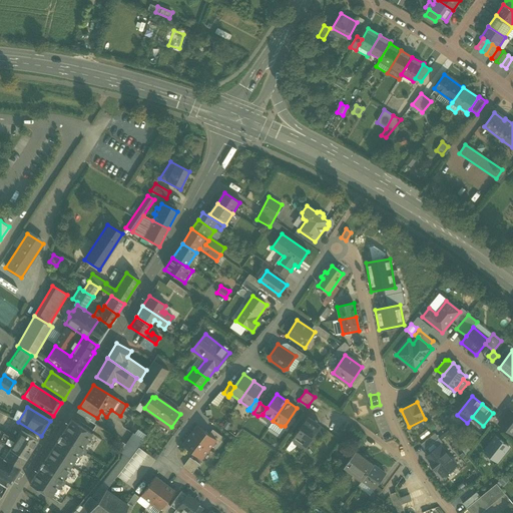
[(512,412),(510,410),(499,424),(512,434),(512,412)]
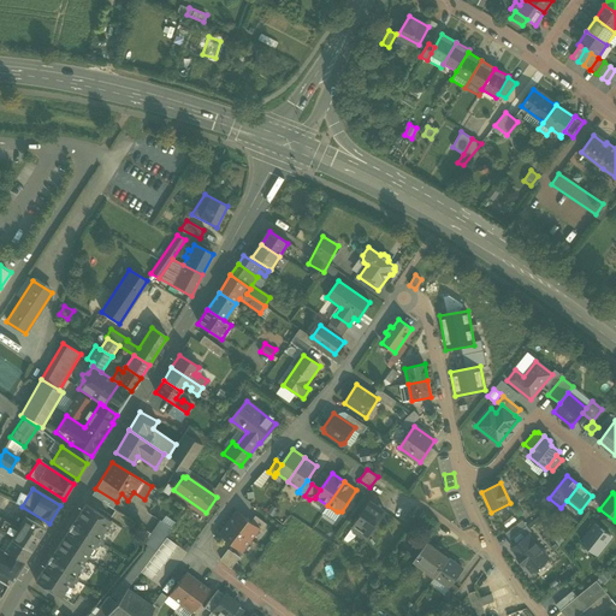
[(371,502),(353,527),(368,538),(385,513),(371,502)]
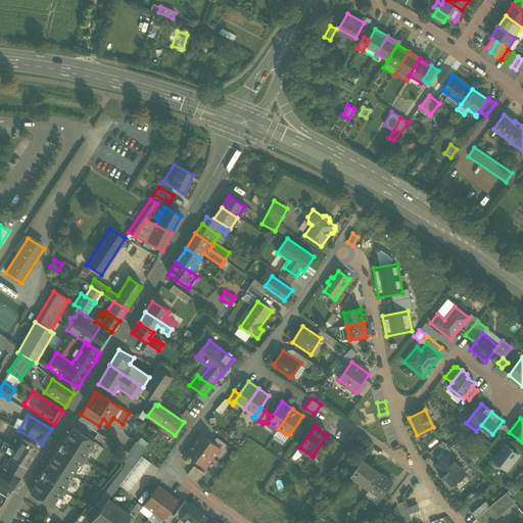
[(90,446),(93,442),(73,429),(62,444),(61,444),(57,449),(58,450),(51,461),(72,475),(75,471),(80,474),(84,468),(79,465),(81,461),(84,463),(87,459),(84,457),(87,453),(92,456),(95,450),(90,446)]
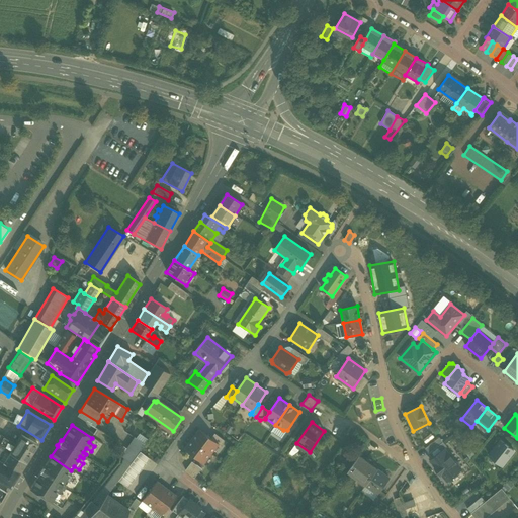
[(211,438),(199,429),(192,439),(211,454),(219,444),(211,438)]
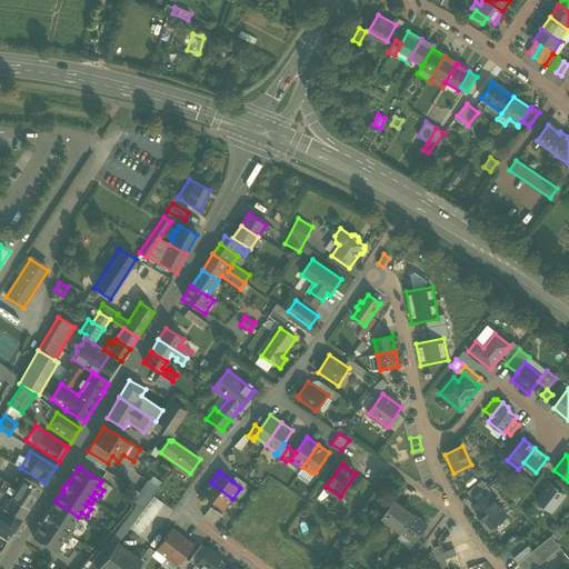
[(236,476),(232,481),(240,488),(242,490),(247,485),(236,476)]
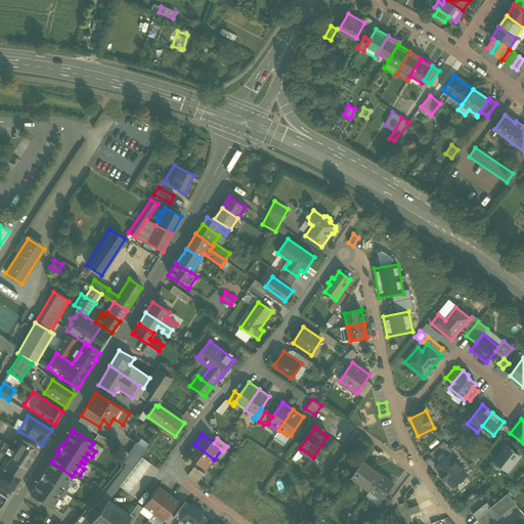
[(145,449),(148,444),(140,439),(137,444),(144,449),(145,449)]
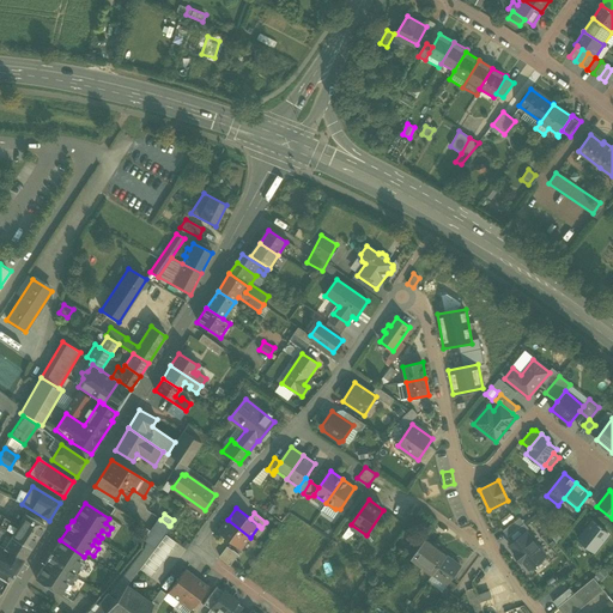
[(0,532),(11,538),(30,548),(44,527),(25,515),(17,527),(8,523),(11,521),(0,515),(0,532)]
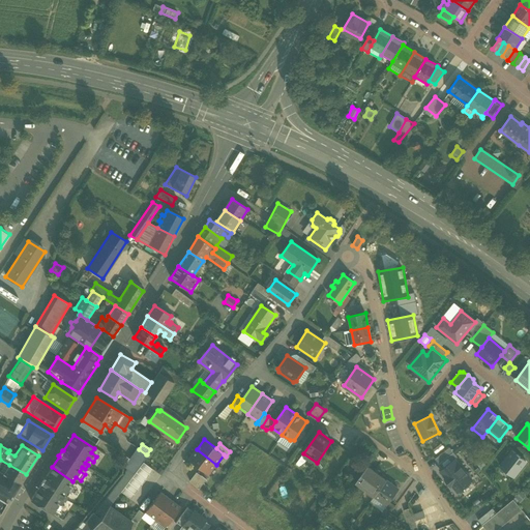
[(126,470),(131,474),(146,454),(139,449),(138,448),(123,468),(126,470)]
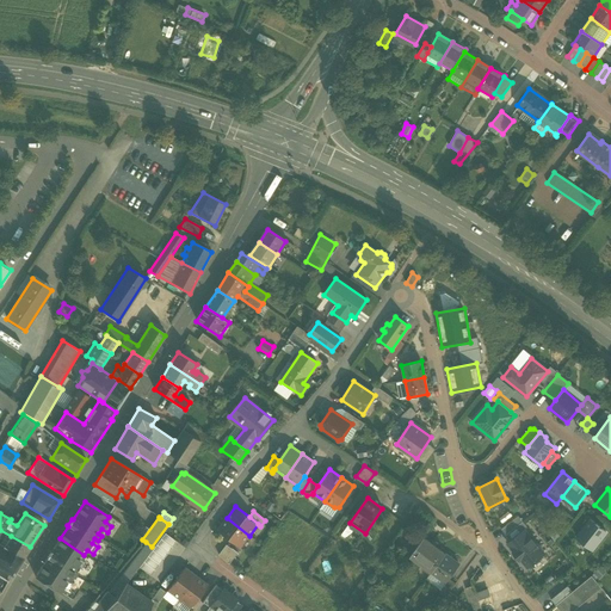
[(250,536),(227,518),(217,530),(241,547),(250,536)]
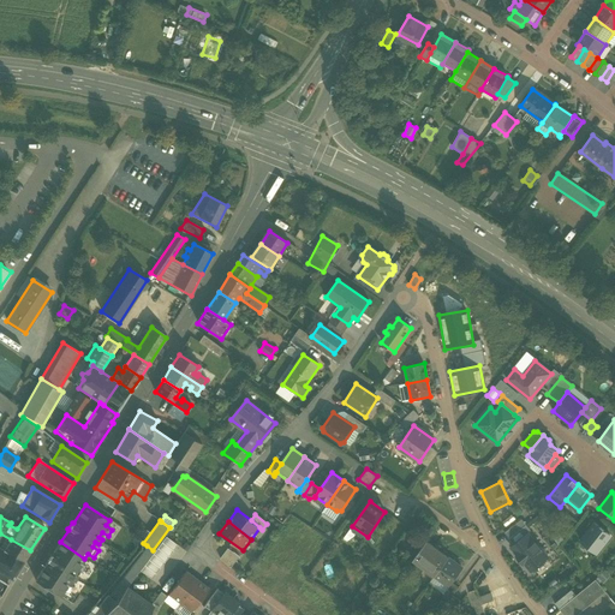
[(596,554),(610,536),(595,524),(580,542),(596,554)]
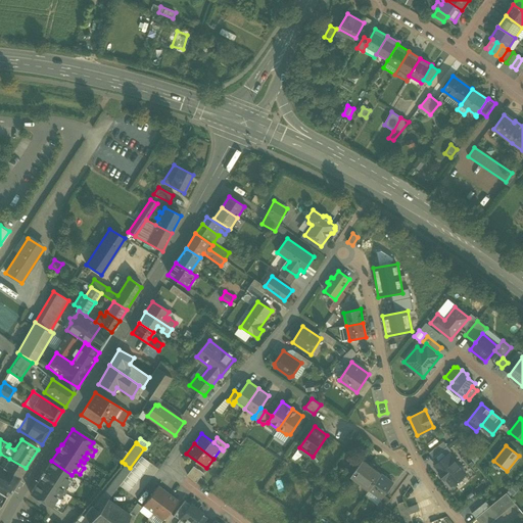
[(432,464),(450,486),(467,473),(448,450),(432,464)]
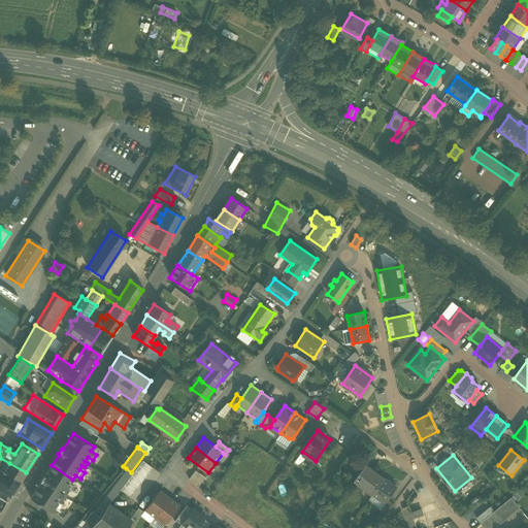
[(1,471),(21,482),(26,472),(9,463),(4,471),(1,470),(1,471)]
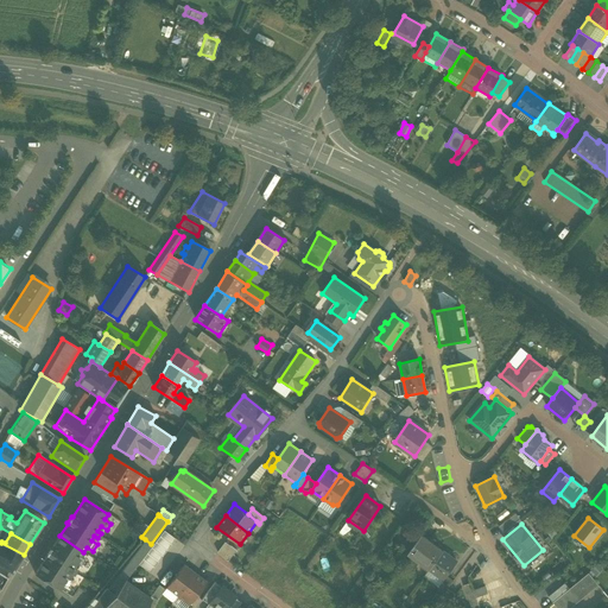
[(83,552),(59,536),(51,549),(50,549),(46,555),(46,556),(35,574),(59,589),(63,584),(69,588),(73,582),(67,577),(70,572),(74,575),(76,570),(73,568),(76,564),(82,568),(86,561),(81,557),(83,552)]
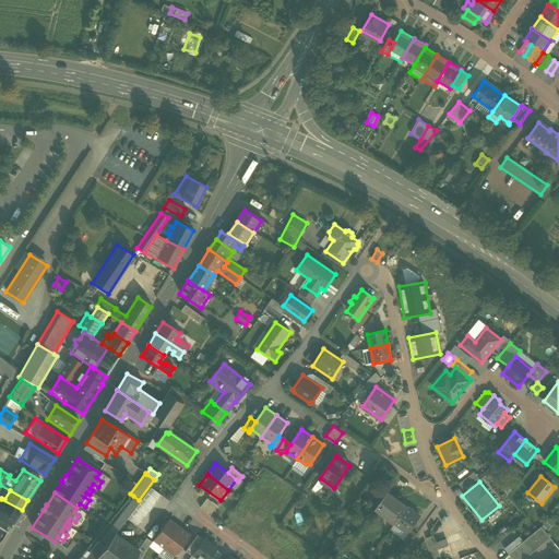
[(394,524),(407,507),(388,492),(376,510),(394,524)]
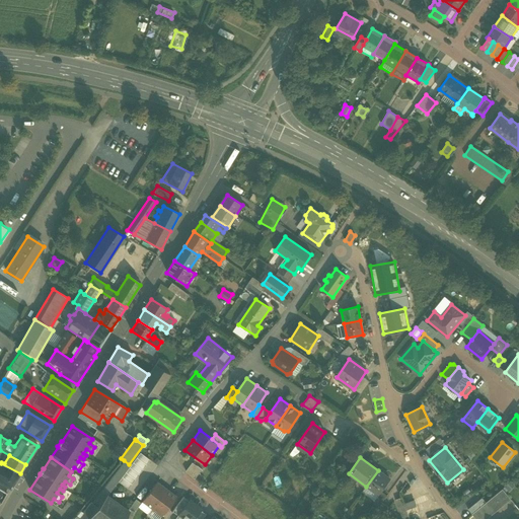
[(124,460),(92,502),(97,506),(129,464),(124,460)]
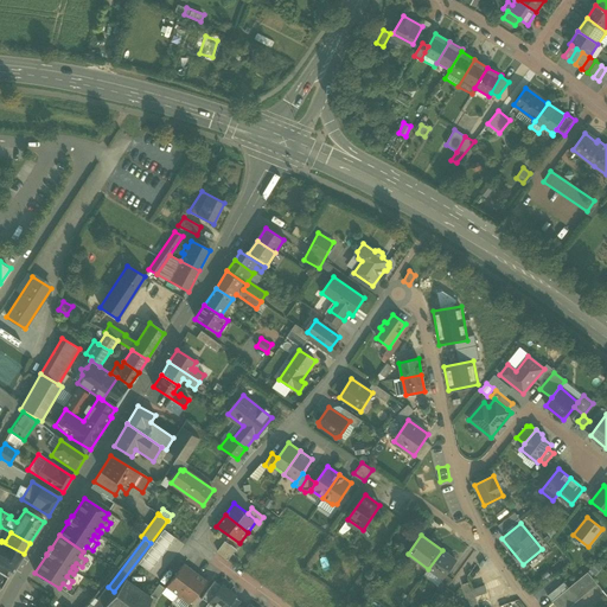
[(0,563),(13,572),(24,554),(1,542),(0,541),(0,563)]
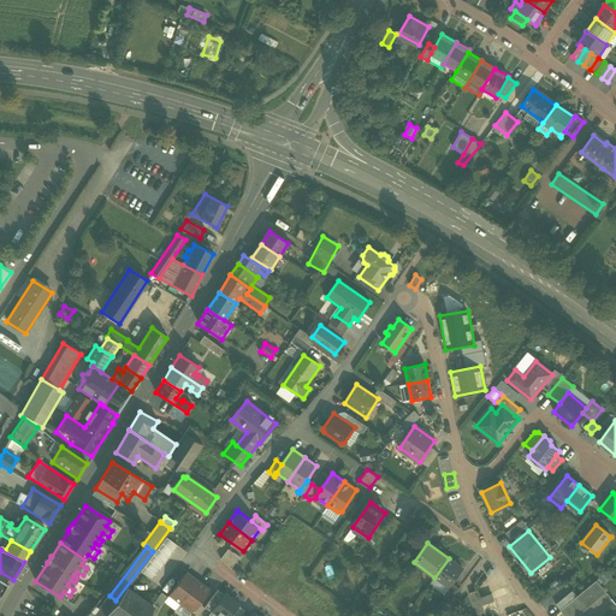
[(220,561),(235,567),(240,554),(225,549),(220,561)]
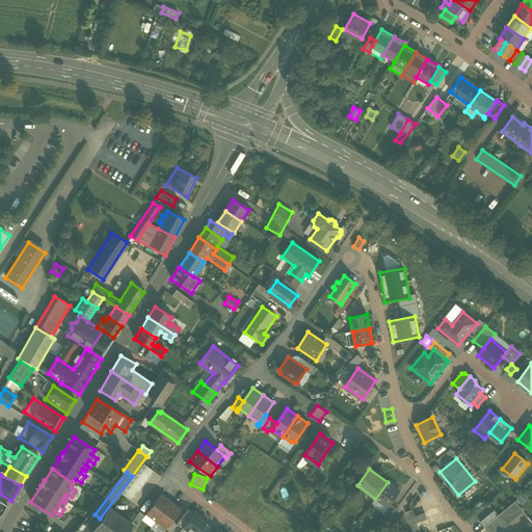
[(388,482),(375,499),(388,507),(391,504),(400,491),(388,482)]
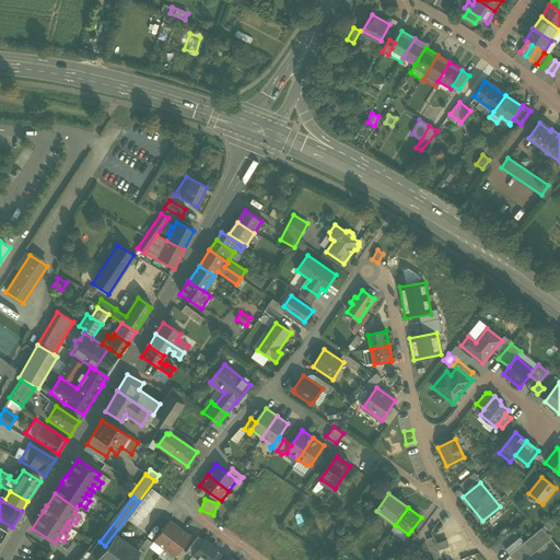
[(179,528),(168,520),(153,540),(163,549),(179,528)]
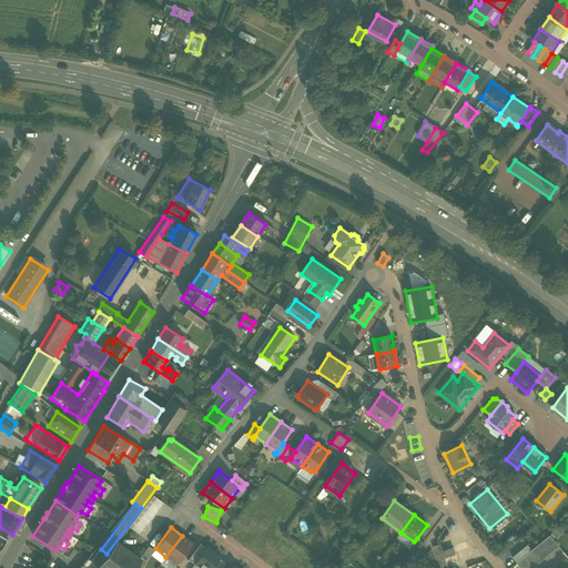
[(520,567),(531,567),(559,546),(550,534),(531,549),(528,544),(511,557),(520,567)]
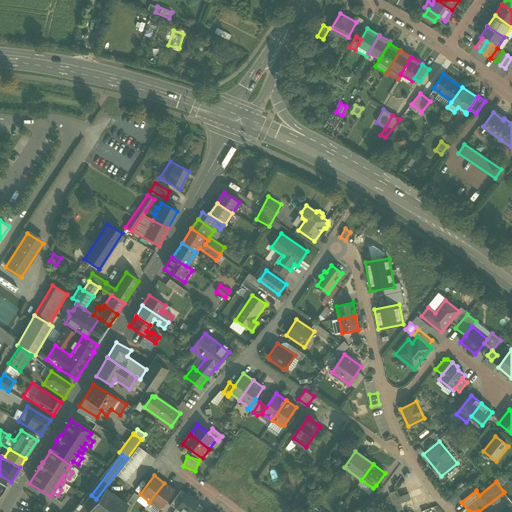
[(174,490),(164,483),(149,502),(144,508),(149,511),(156,511),(159,509),(165,502),(174,490)]
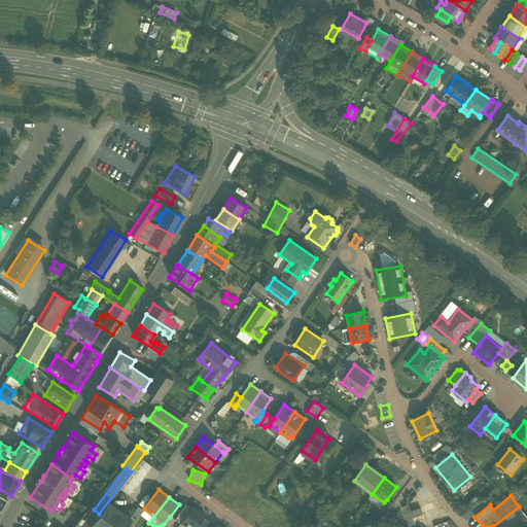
[(393,503),(387,499),(384,502),(379,511),(385,515),(393,503)]
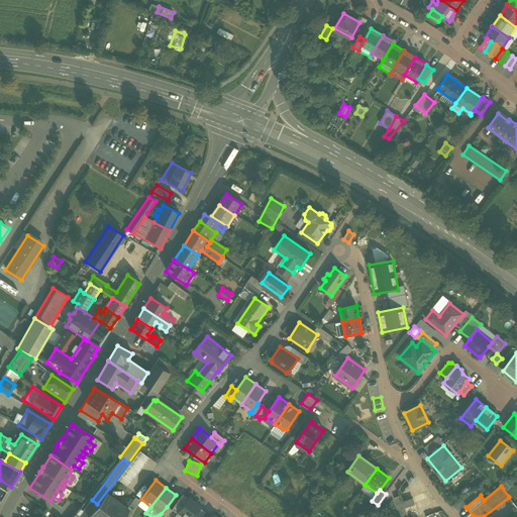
[(97,505),(88,516),(126,516),(131,510),(106,492),(97,505)]
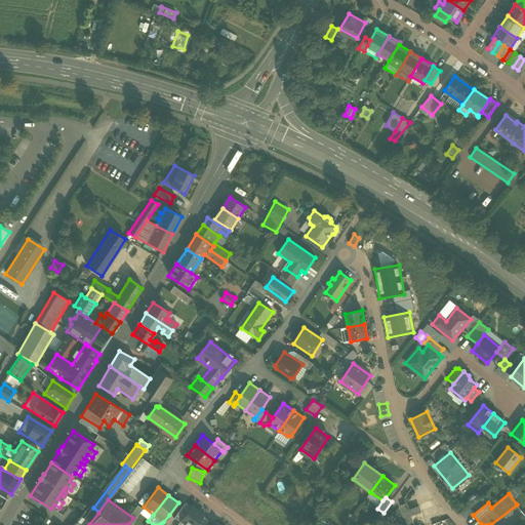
[(407,524),(413,524),(410,516),(408,511),(406,503),(400,506),(407,524)]
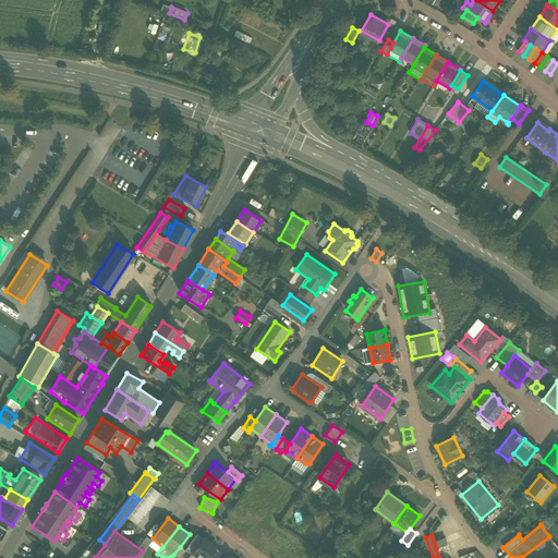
[(209,557),(218,548),(203,536),(191,554),(196,557),(209,557)]
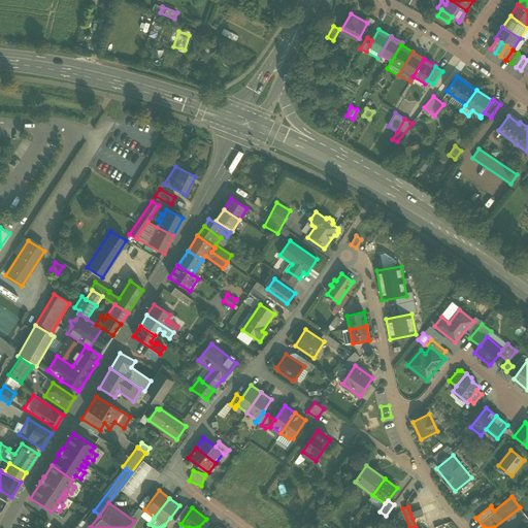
[(410,514),(413,519),(423,516),(421,509),(410,514)]
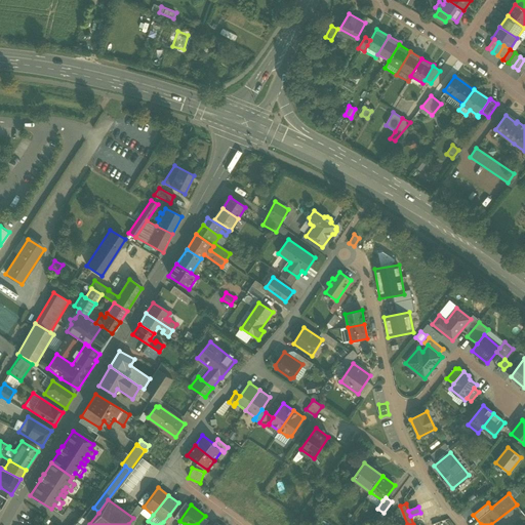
[(89,524),(98,513),(91,509),(78,524),(89,524)]
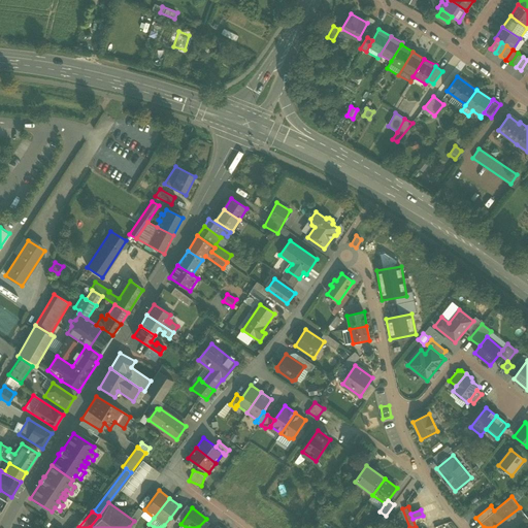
[(169,527),(174,521),(170,518),(164,525),(161,527),(169,527)]
